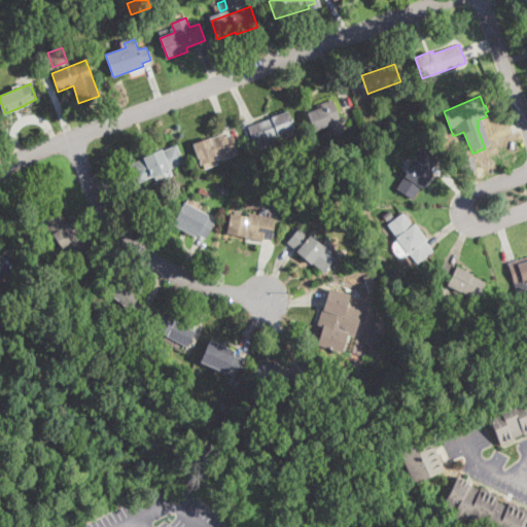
[(341,121),(315,132),(309,114),(318,110),(316,105),(332,99),(341,121)]
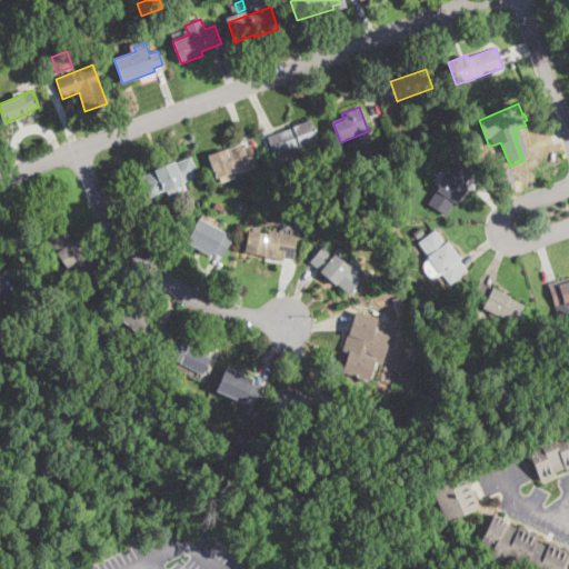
[(318,141),(302,147),(300,148),(300,147),(293,149),(296,156),(282,160),(280,153),(273,156),(267,137),(292,127),(292,126),(310,120),(318,141)]
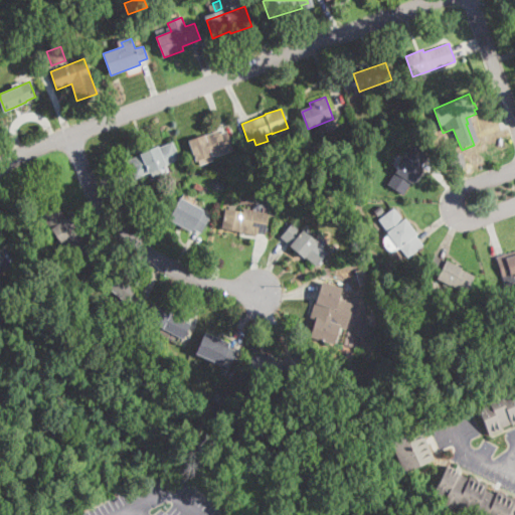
[(414,122),(409,124),(406,117),(411,115),(414,122)]
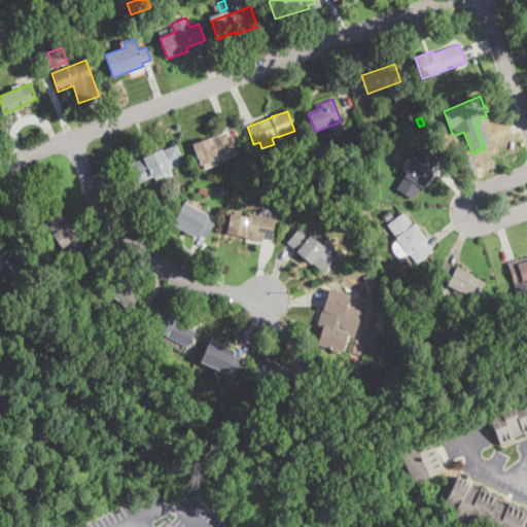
[(223,134),(224,137),(233,134),(239,154),(221,161),(220,157),(201,165),(194,144),(223,134)]
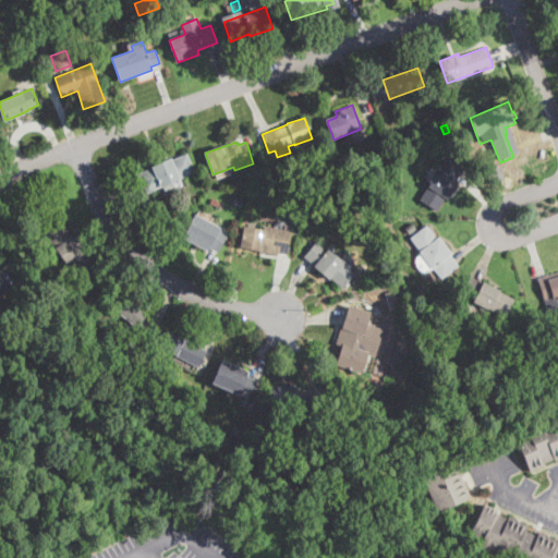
[(162,186),(147,193),(138,174),(186,153),(195,171),(162,186)]
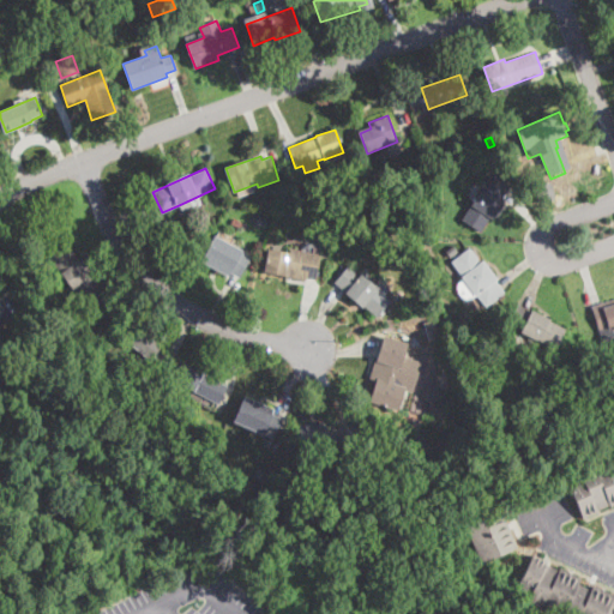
[(489,220),(481,233),(462,221),(492,174),(511,186),(489,220)]
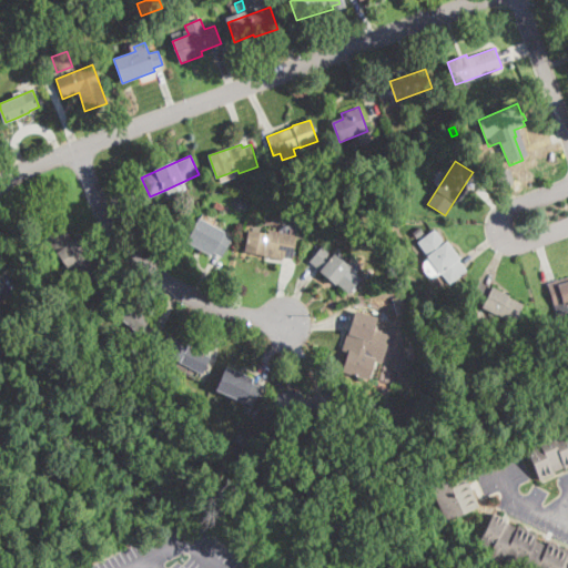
[(501,188),(498,189),(494,173),(509,169),(514,183),(501,188)]
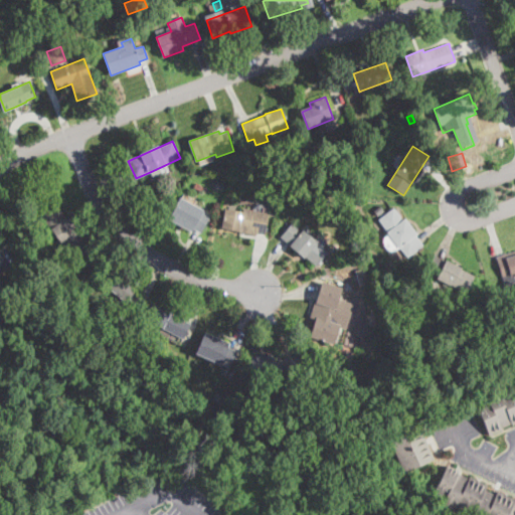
[(223,181),(220,191),(211,188),(214,178),(223,181)]
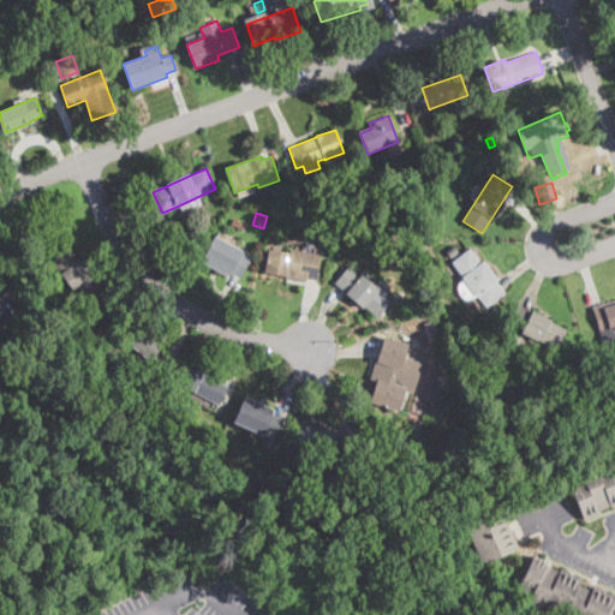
[(332,226),(330,230),(323,227),(327,218),(334,220),(332,226)]
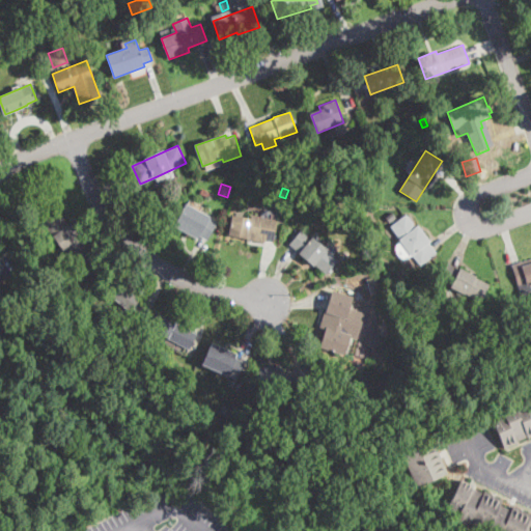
[(214,195),(211,199),(200,194),(202,189),(214,195)]
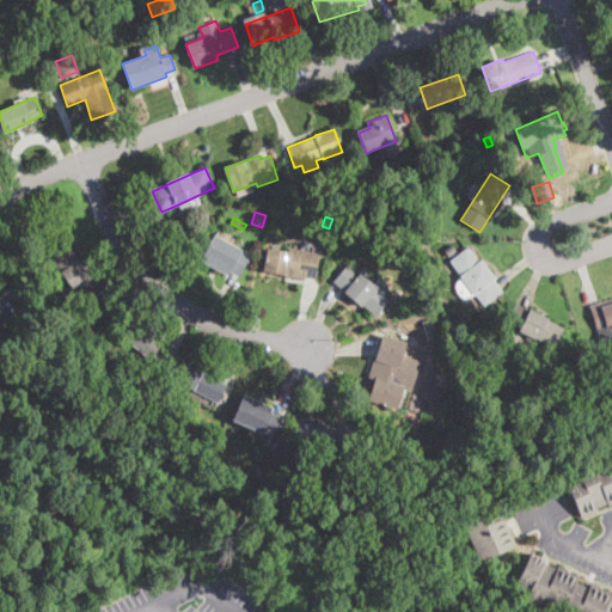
[(239,276),(238,277),(202,261),(213,237),(239,249),(238,250),(249,255),(239,276)]
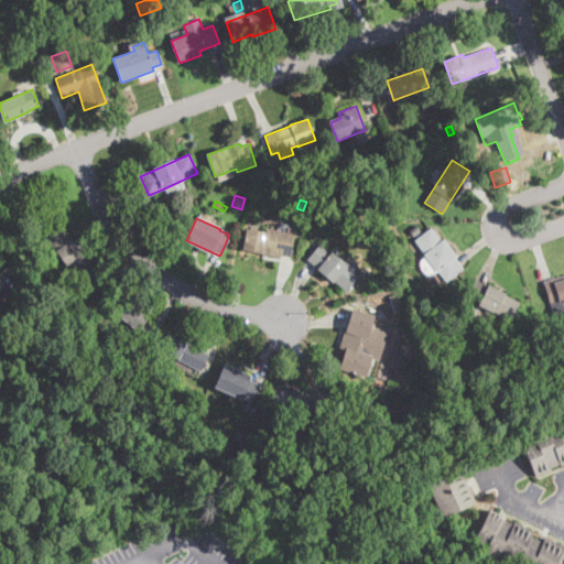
[(62,224),(73,238),(74,237),(86,252),(84,253),(94,267),(90,268),(96,275),(78,288),(68,272),(71,271),(45,236),(62,224)]
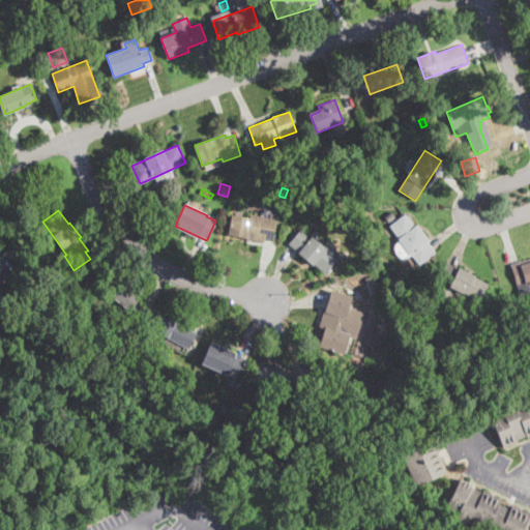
[(273,239),(272,241),(264,239),(263,242),(229,236),(234,211),(276,219),(273,239)]
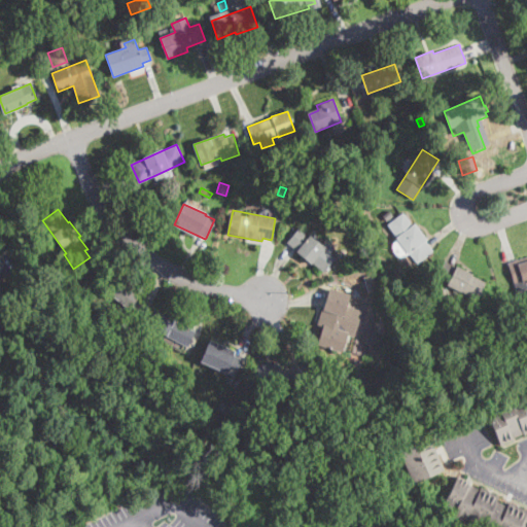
[(392,215),(386,220),(383,216),(389,211),(392,215)]
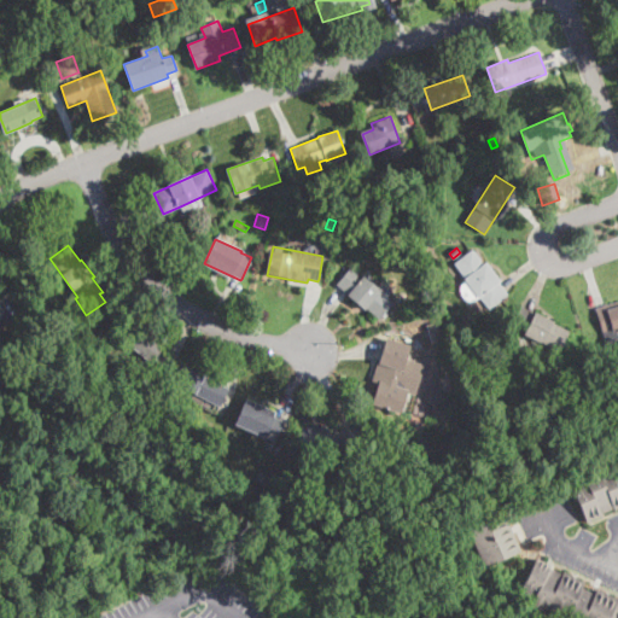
[(508,295),(502,299),(490,309),(481,296),(479,297),(464,279),(466,277),(455,263),(472,250),(508,295)]
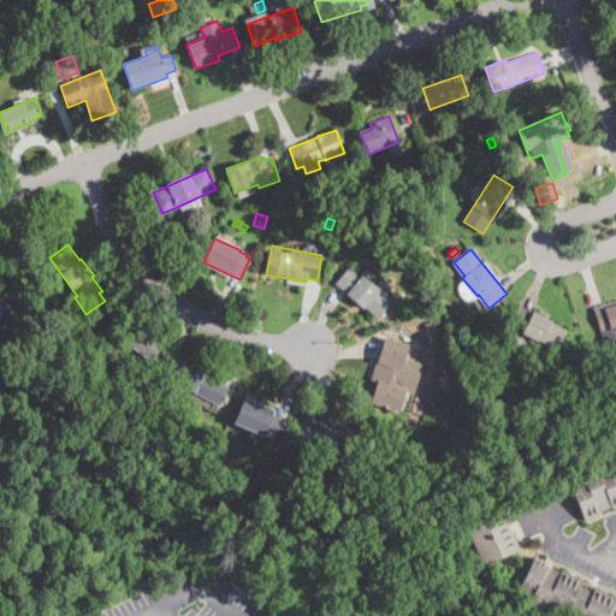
[(394,302),(379,319),(336,283),(349,267),(350,266),(394,302)]
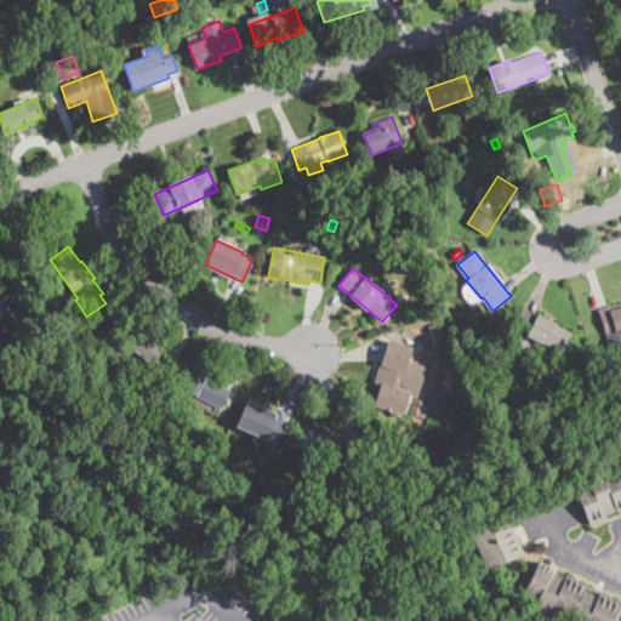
[(0,303),(13,317),(0,330),(0,303)]
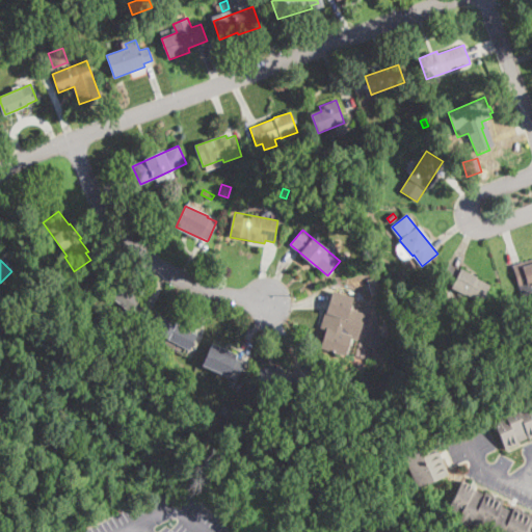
[(531,260),(531,282),(531,283),(531,287),(531,291),(523,294),(515,266),(514,265),(531,260)]
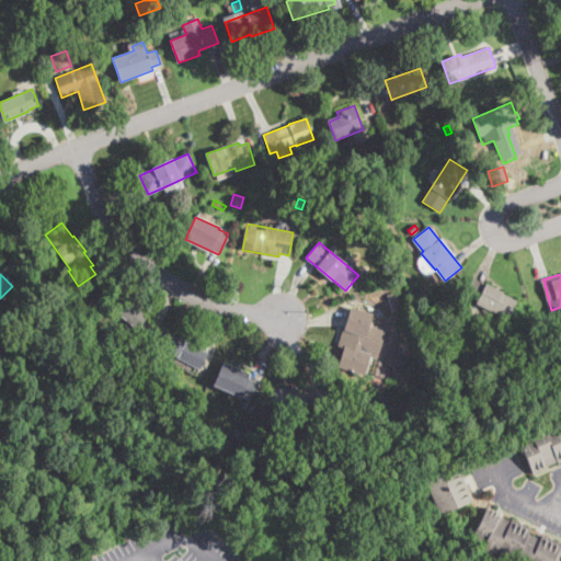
[(517,300),(508,318),(465,296),(474,278),(517,300)]
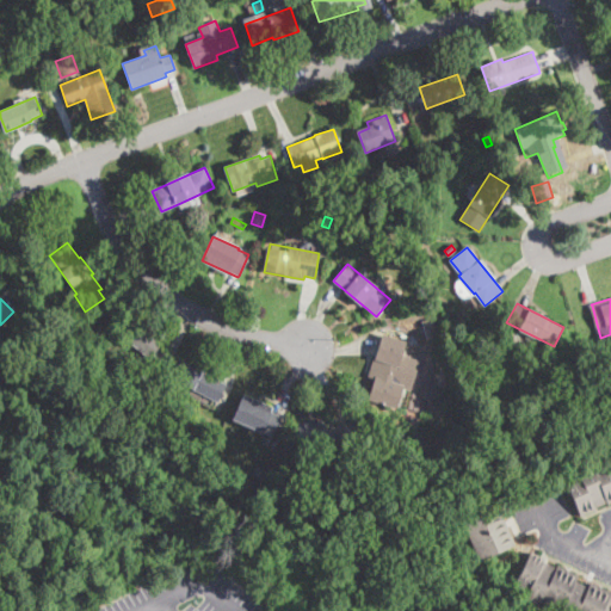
[(433,335),(426,338),(420,320),(427,318),(433,335)]
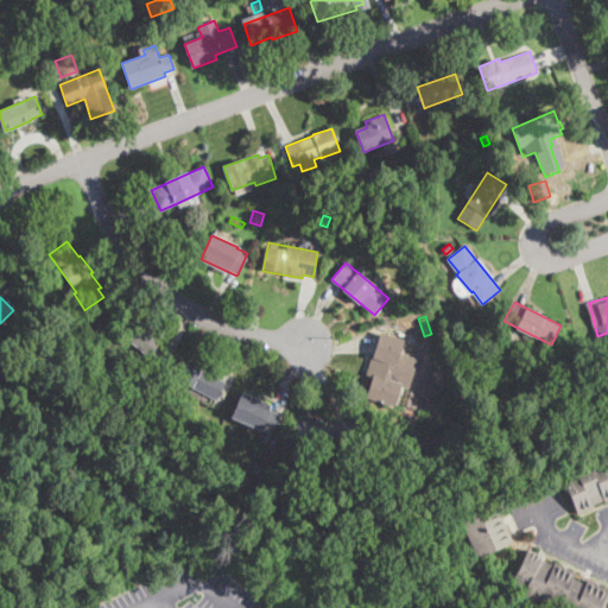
[(160,342),(147,356),(124,337),(137,322),(160,342)]
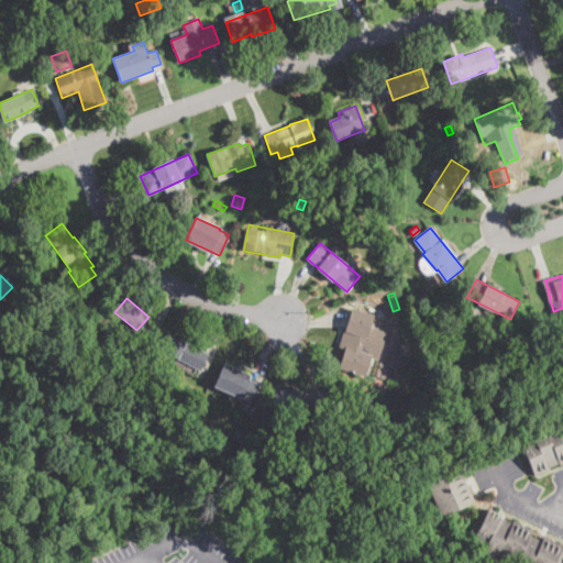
[(97,306),(90,311),(85,305),(91,299),(97,306)]
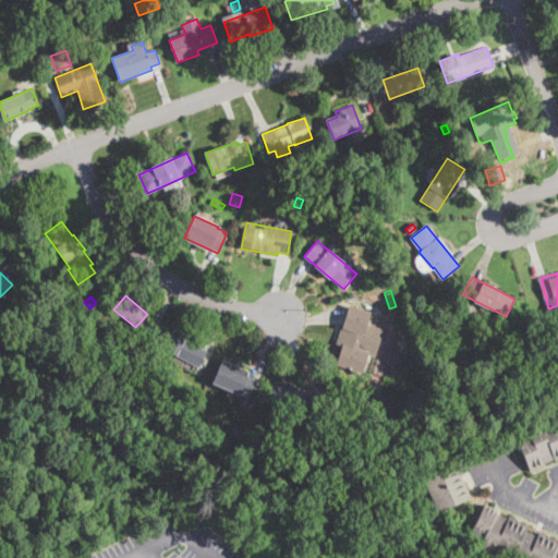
[(384,328),(375,355),(363,353),(356,372),(335,365),(349,318),(384,328)]
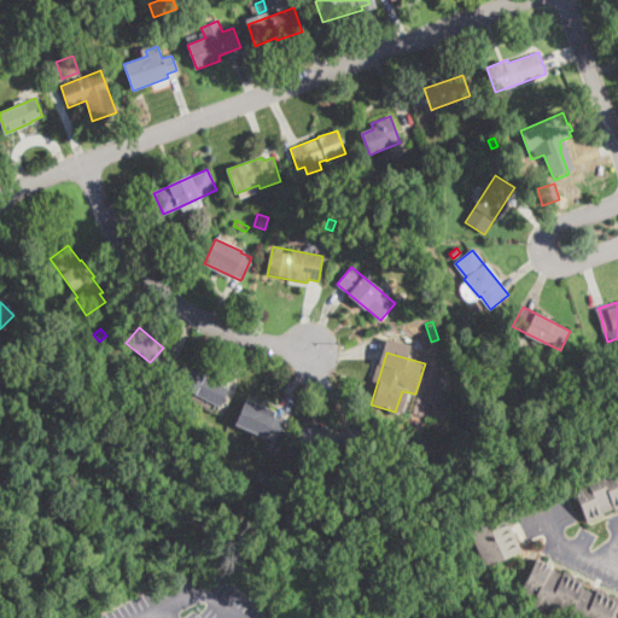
[(186,366),(204,374),(205,372),(223,382),(221,385),(228,390),(220,408),(176,385),(186,366)]
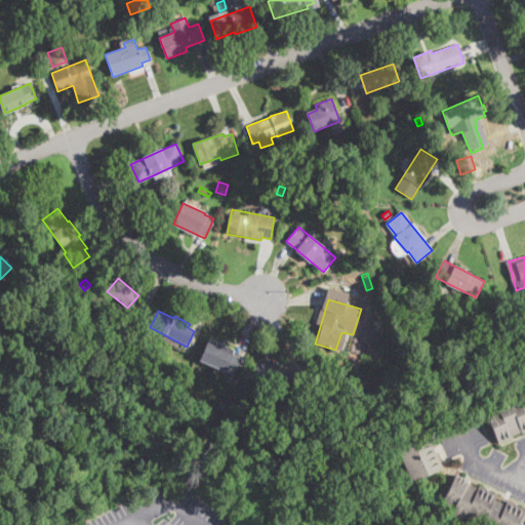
[(374,340),(368,344),(365,341),(363,337),(362,334),(363,330),(368,328),(373,330),(375,334),(374,340)]
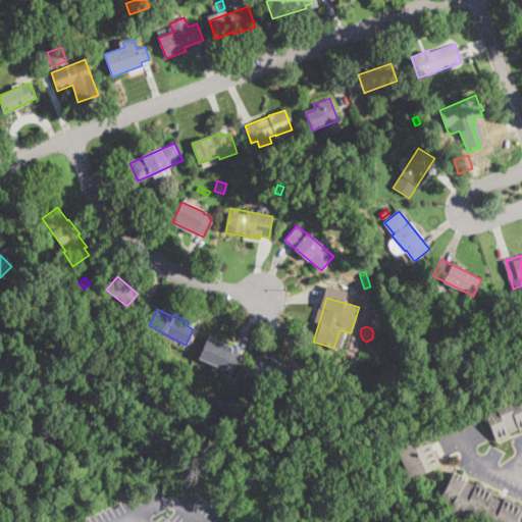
[(239,356),(232,371),(199,358),(206,342),(239,355),(239,356)]
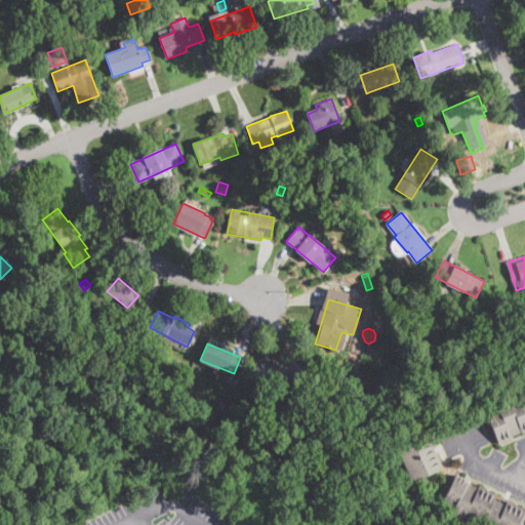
[(303,364),(304,377),(253,382),(252,370),(258,369),(258,366),(268,365),(268,369),(289,367),(289,365),(303,364)]
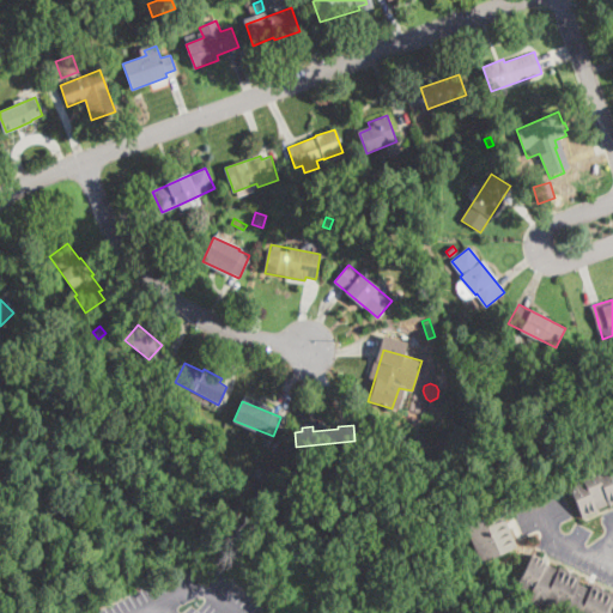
[(612,505),(611,507),(610,504),(596,509),(598,511),(583,517),(568,483),(581,477),(578,471),(593,465),(595,469),(612,461),(612,505)]
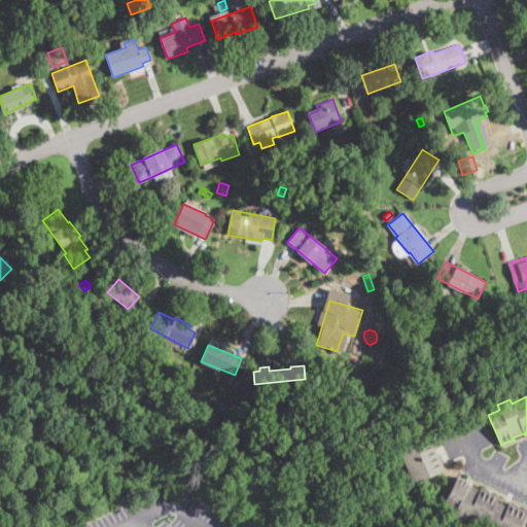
[(229,406),(225,413),(220,411),(223,403),(229,406)]
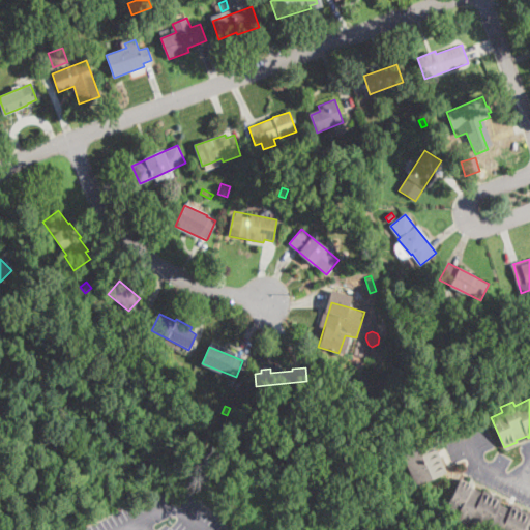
[(274,428),(265,434),(256,420),(266,413),(269,417),(268,418),(274,428)]
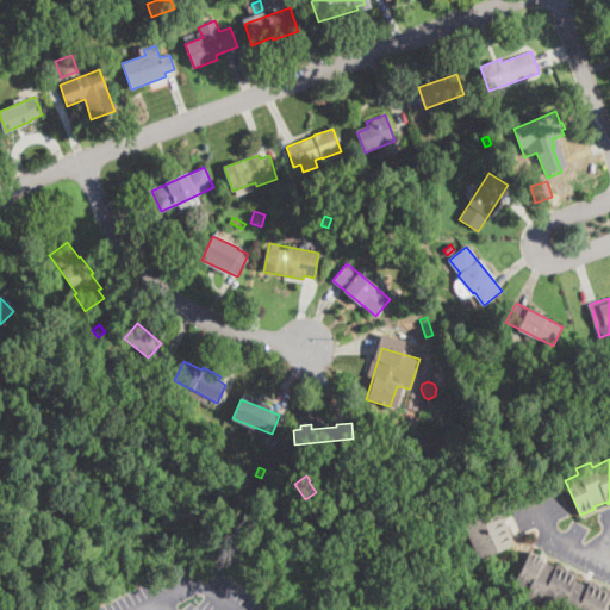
[(514,545),(479,560),(461,518),(496,503),(514,545)]
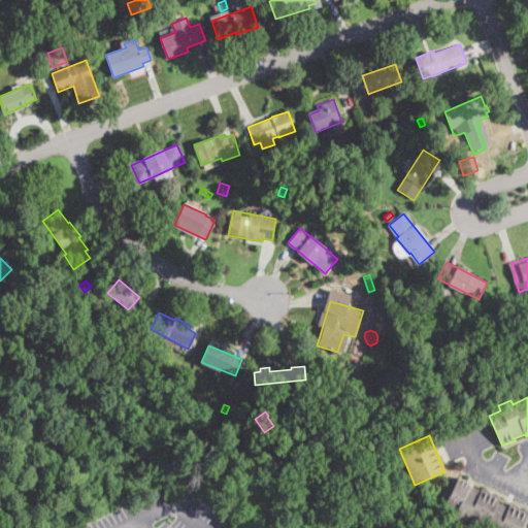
[(469,486),(481,492),(482,489),(500,498),(497,503),(508,508),(510,504),(527,514),(526,515),(527,516),(527,527),(485,527),(466,519),(464,523),(453,518),(455,514),(443,507),(458,480),(469,486)]
